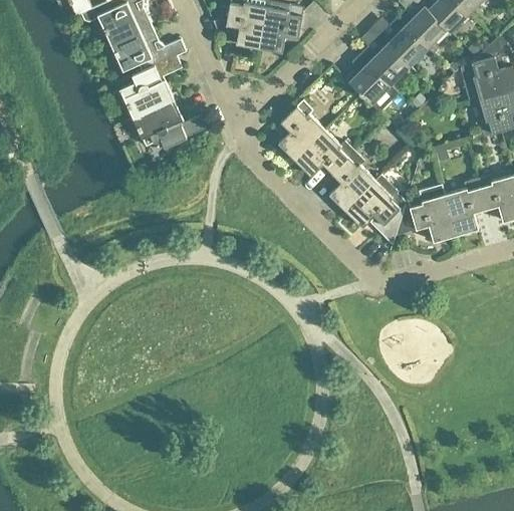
[(112,0),(66,0),(75,18),(81,15),(92,10),(87,0),(105,0),(107,3),(108,3),(108,2),(112,0)]
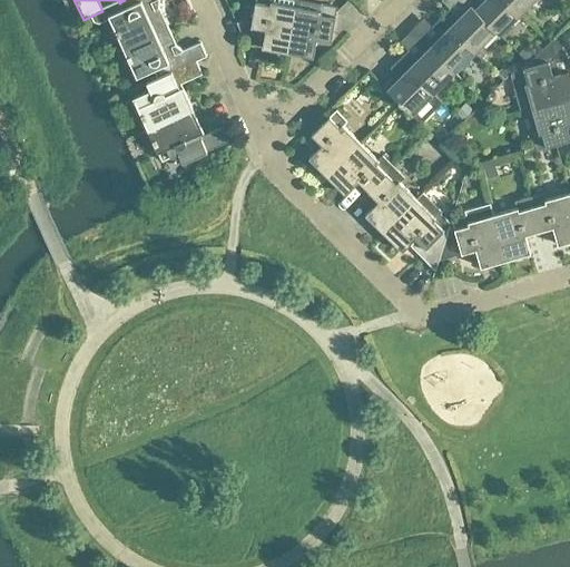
[(167,28),(156,2),(160,0),(125,0),(120,2),(120,3),(119,3),(102,11),(90,17),(94,23),(99,26),(108,21),(121,49),(167,28)]
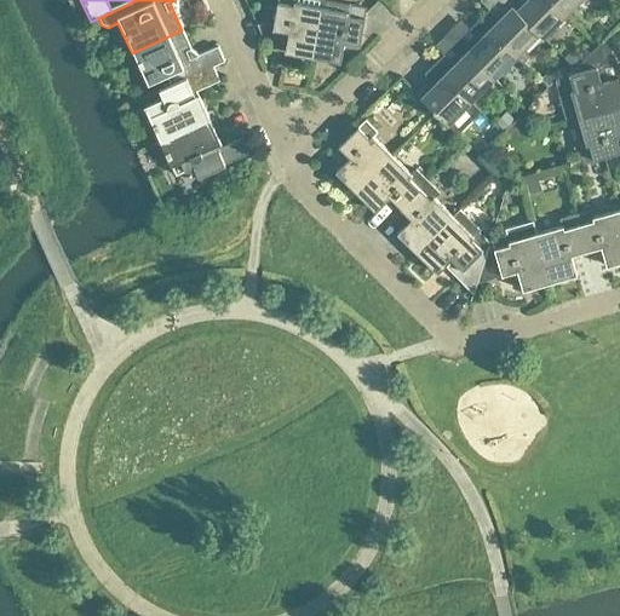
[(285,55),(313,59),(323,1),(313,0),(277,0),(276,11),(268,10),(265,23),(290,28),(285,55)]
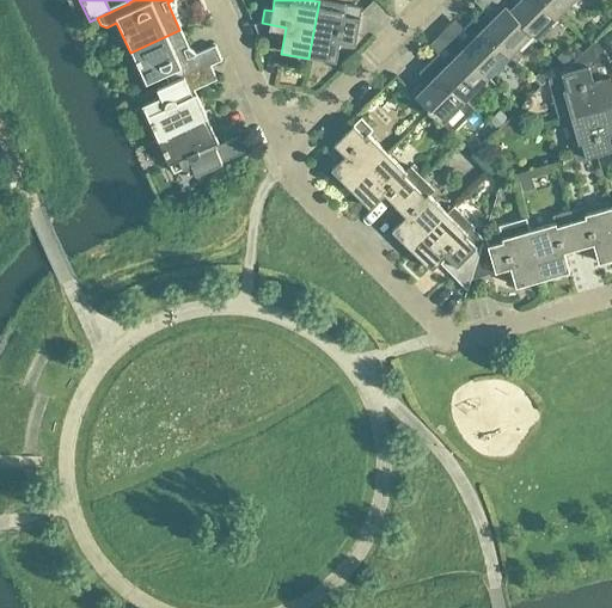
[(558,17),(540,0),(521,0),(522,0),(510,12),(509,13),(532,36),(536,40),(558,17)]
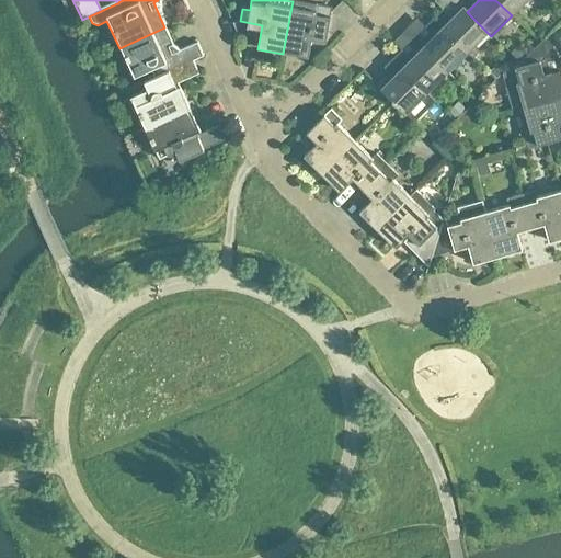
[(527,0),(495,0),(512,15),(527,0)]
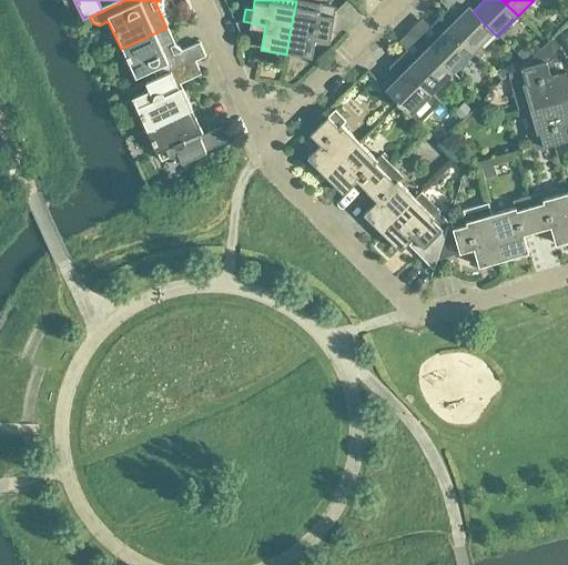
[(321,6),(296,1),(286,54),(312,59),(316,34),(331,38),(336,9),(321,6)]
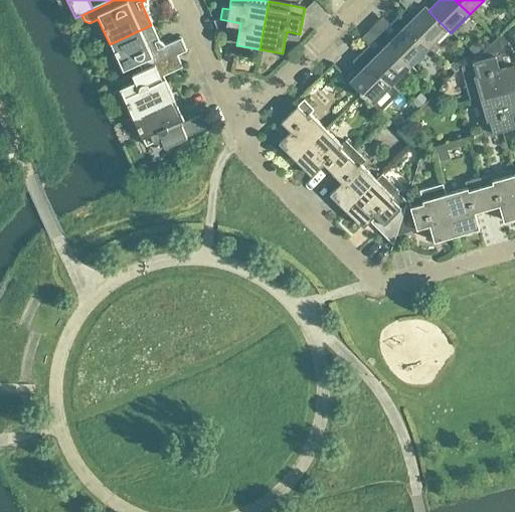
[(448,30),(428,11),(430,10),(425,7),(414,18),(406,9),(398,18),(428,48),(448,30)]
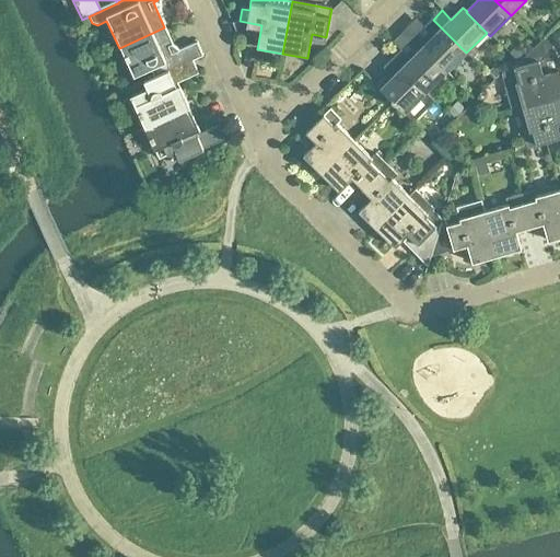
[(466,53),(433,20),(424,28),(433,37),(422,49),(446,73),(466,53)]
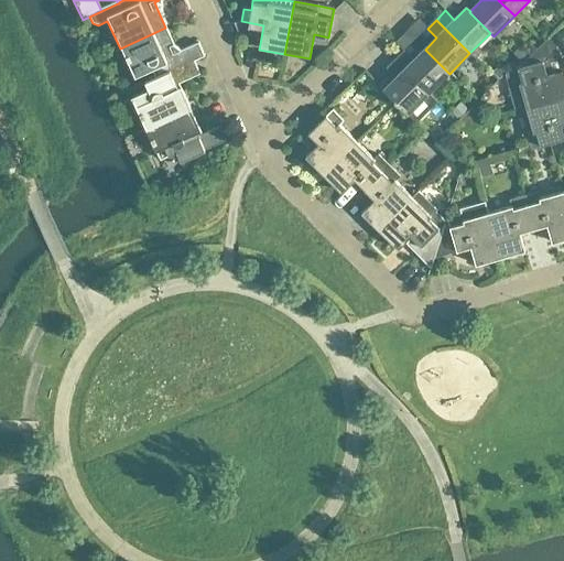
[(177,54),(165,28),(120,49),(134,79),(151,72),(154,79),(154,81),(195,62),(205,57),(198,44),(177,54)]
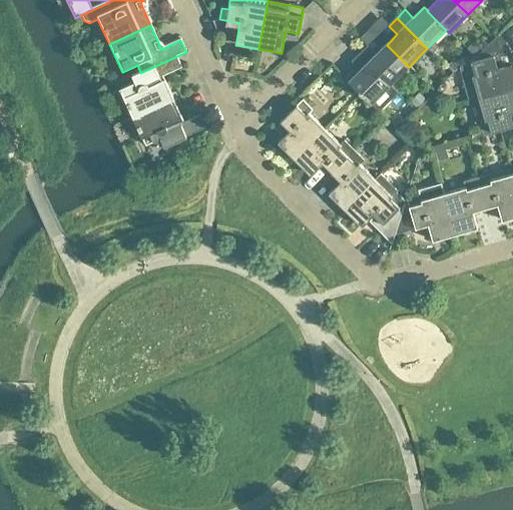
[(512,89),(512,65),(492,71),(489,63),(507,45),(498,36),(483,51),(476,58),(471,63),(462,66),(460,70),(469,102),(479,99),(512,89)]
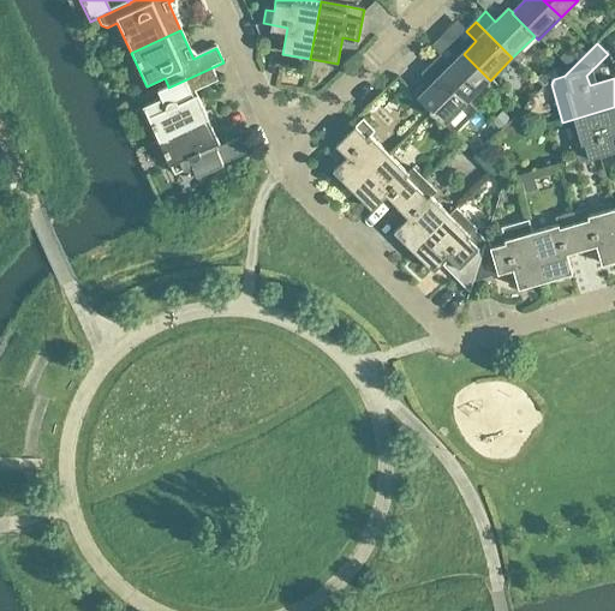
[(568,52),(560,60),(571,70),(579,61),(568,52)]
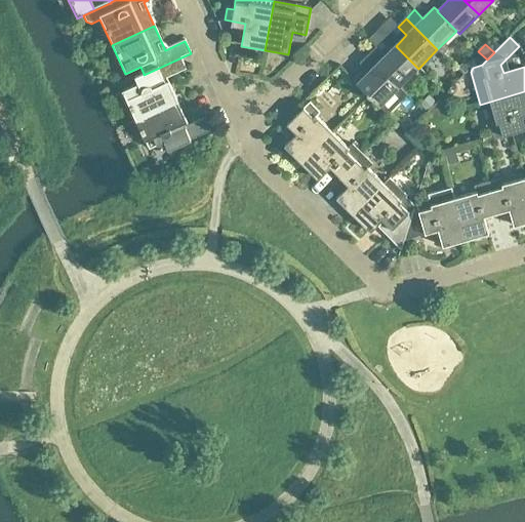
[(376,48),(368,56),(399,88),(418,69),(396,46),(385,56),(376,48)]
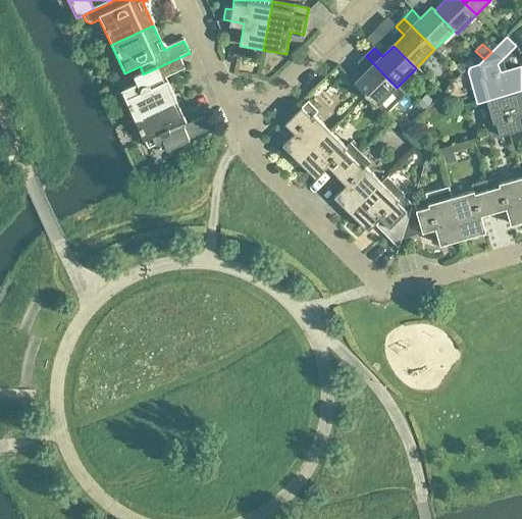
[(397,88),(366,56),(358,64),(366,73),(355,85),(385,115),(405,95),(397,88)]
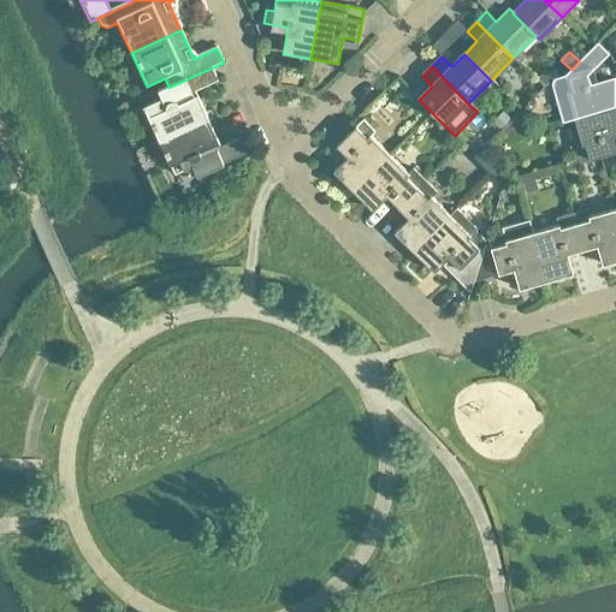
[(208,120),(196,93),(219,82),(213,67),(169,88),(169,87),(158,91),(163,101),(144,110),(159,143),(208,120)]
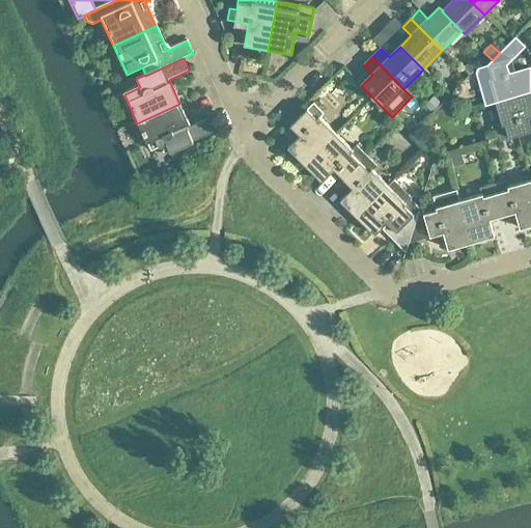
[(249,61),(244,77),(255,80),(260,64),(249,61)]
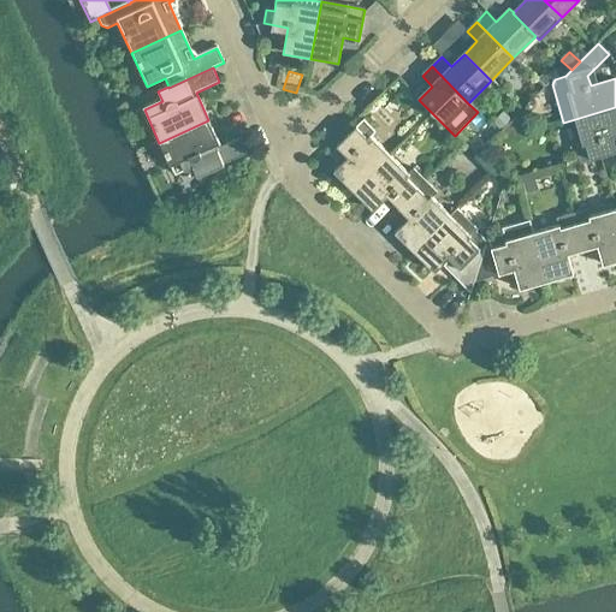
[(546,72),(538,81),(545,88),(554,79),(546,72)]
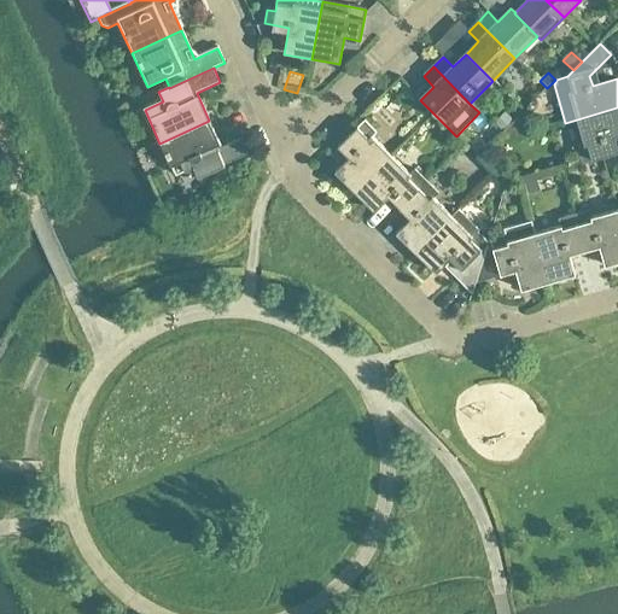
[(408,81),(396,88),(406,104),(418,97),(408,81)]
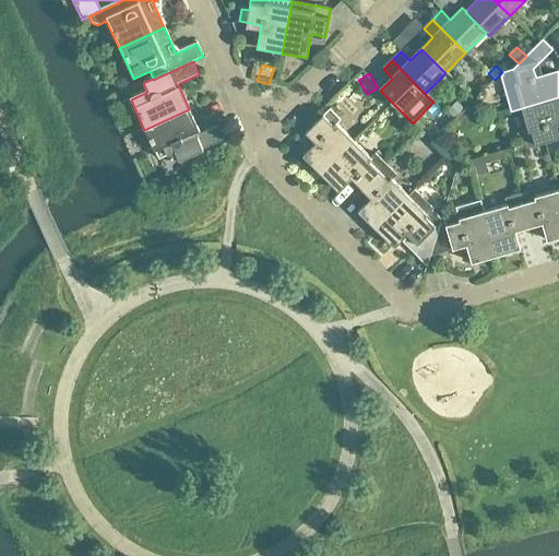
[(558,123),(558,97),(522,108),(528,132),(522,133),(526,149),(558,139),(558,135),(556,126),(558,123)]
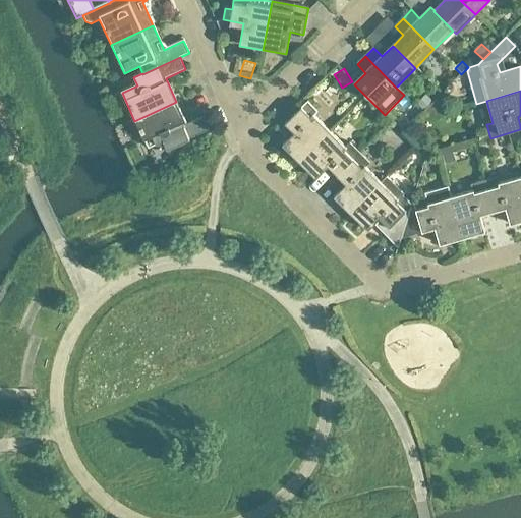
[(425,96),(416,105),(423,113),(433,104),(425,96)]
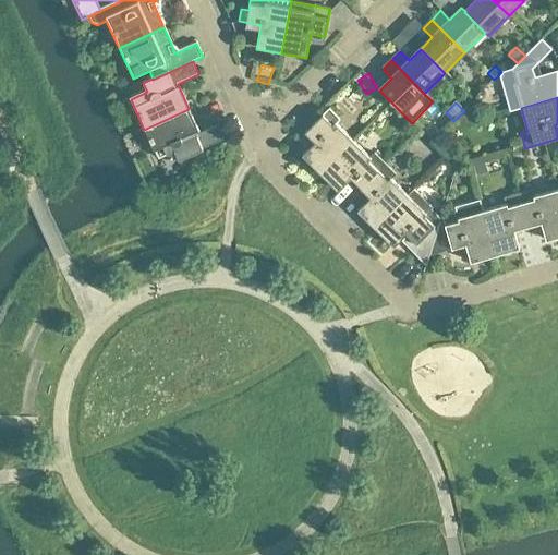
[(201,135),(189,109),(144,130),(158,160),(174,153),(179,161),(228,140),(221,125),(201,135)]
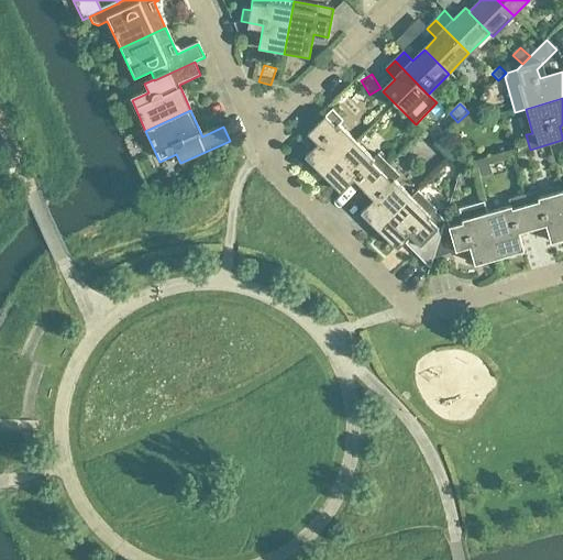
[(356,143),(339,127),(343,121),(332,110),(311,131),(322,141),(305,158),(323,176),(356,143)]
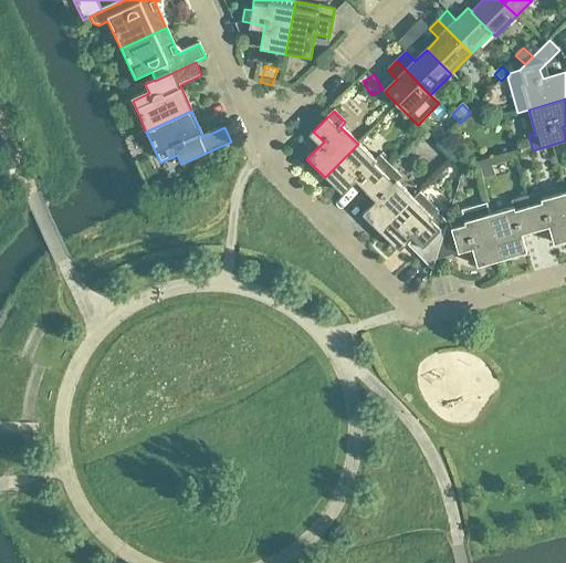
[(390,167),(380,157),(375,162),(358,144),(325,177),(343,196),(360,178),(370,188),(390,167)]
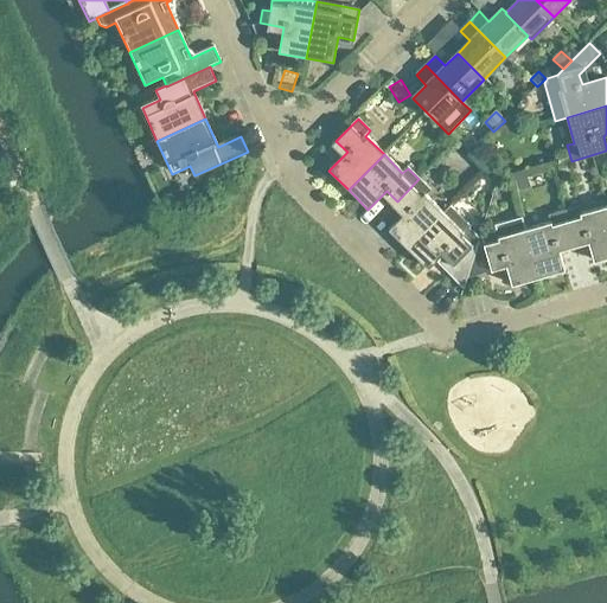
[(528,177),(515,181),(518,193),(531,190),(528,177)]
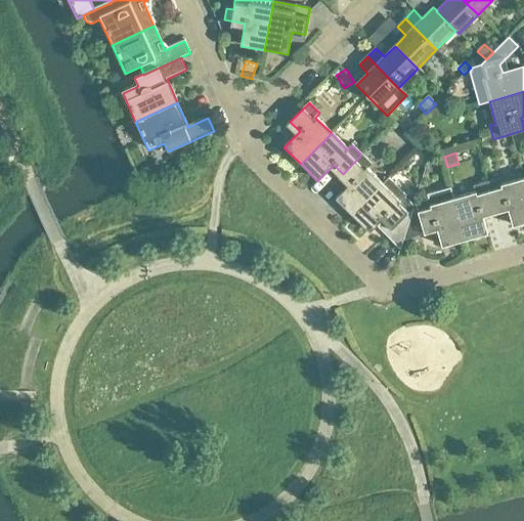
[(384,185),(367,169),(372,165),(361,155),(343,174),(352,183),(336,200),(352,216),(384,185)]
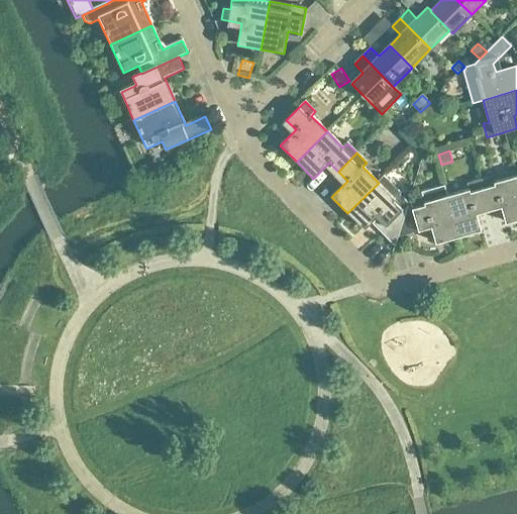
[(516,220),(516,177),(495,183),(494,177),(480,181),(488,206),(500,203),(506,224),(516,220)]
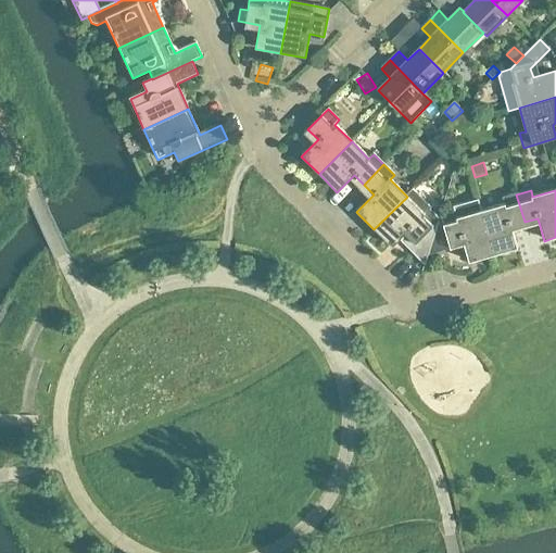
[(428,256),(439,221),(428,210),(430,208),(413,191),(407,197),(374,229),(392,248),(403,236),(413,246),(408,250),(425,266),(428,256)]
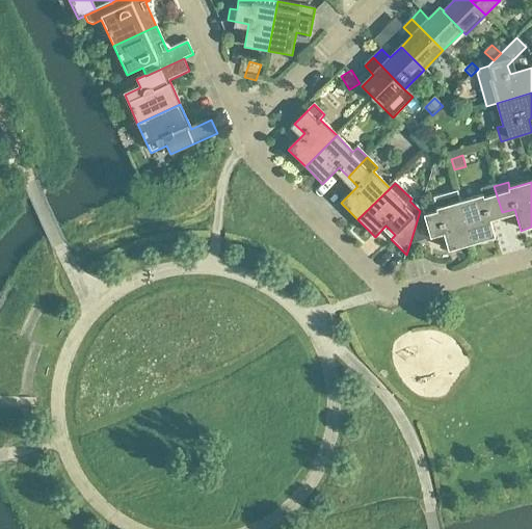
[(496,238),(489,216),(502,212),(494,186),(480,190),(482,196),(459,203),(472,245),(496,238)]
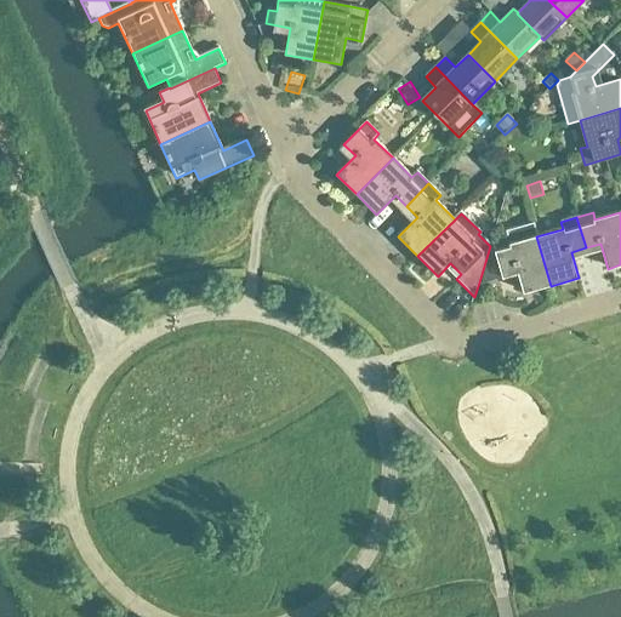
[(551,286),(536,236),(534,224),(507,232),(510,236),(493,241),(490,246),(478,286),(518,274),(524,293),(551,286)]
